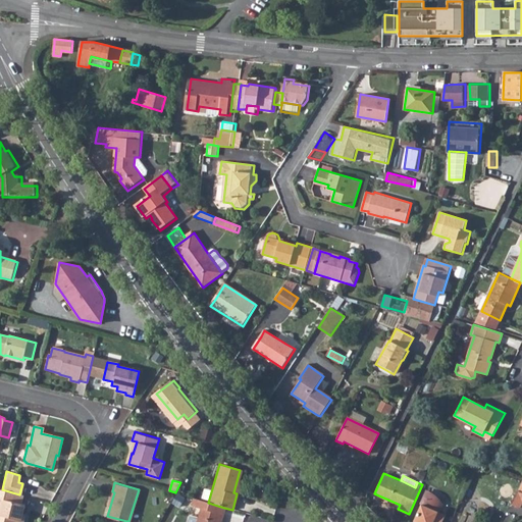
[(0,488),(0,521),(20,521),(21,519),(19,518),(20,512),(22,504),(19,503),(10,501),(12,492),(2,489),(0,488)]
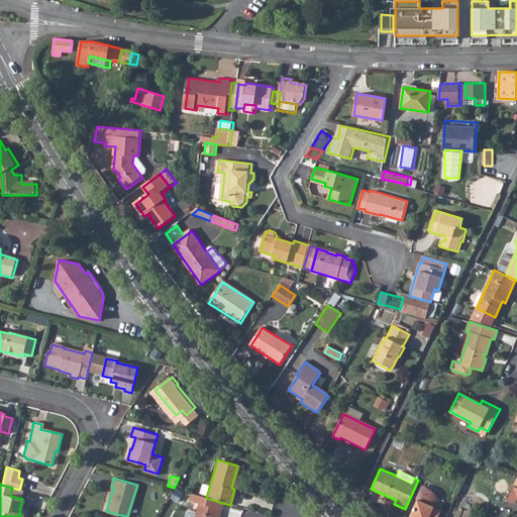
[(516,487),(512,486),(505,499),(514,502),(516,498),(516,487)]
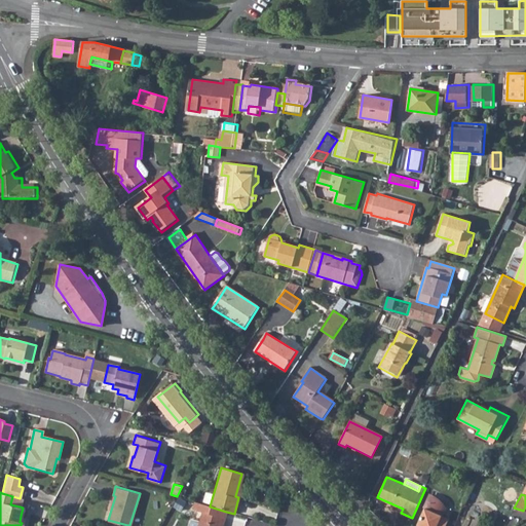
[(12,496),(10,504),(20,506),(22,499),(20,498),(12,496)]
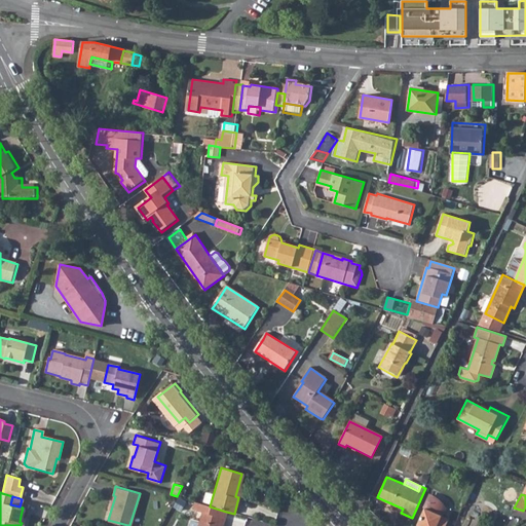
[(436,498),(430,496),(416,525),(445,525),(449,520),(442,517),(445,509),(441,503),(436,498)]
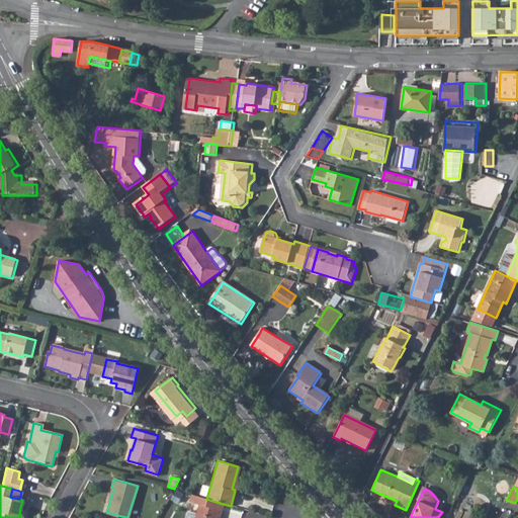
[(216,517),(217,517),(219,517),(223,504),(206,499),(193,495),(191,502),(198,504),(195,514),(187,511),(184,517),(216,517)]
